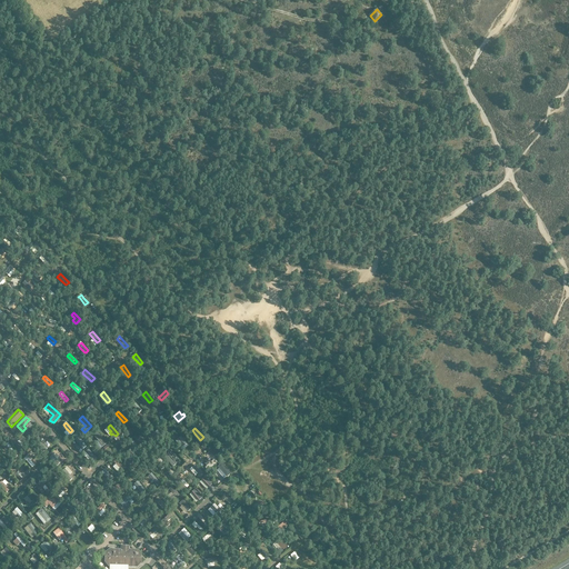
[(96,440),(97,439),(98,438),(100,441),(102,445),(106,442),(97,432),(95,435),(96,435),(92,437),(96,440)]
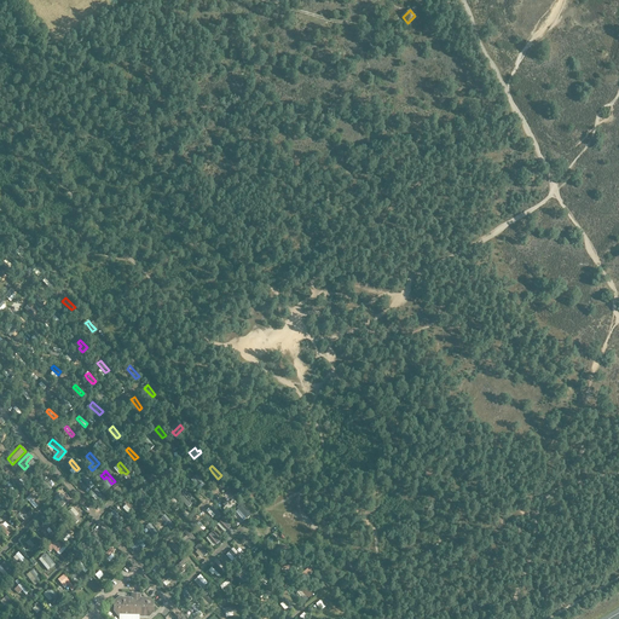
[(157,485),(160,481),(150,470),(146,474),(157,485)]
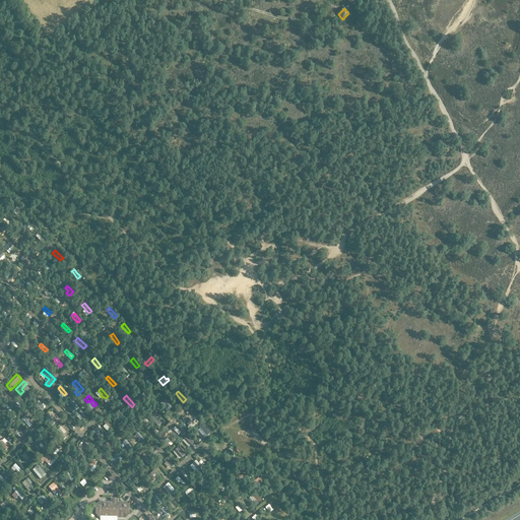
[(75,407),(77,406),(78,405),(77,404),(72,398),(69,400),(75,407)]
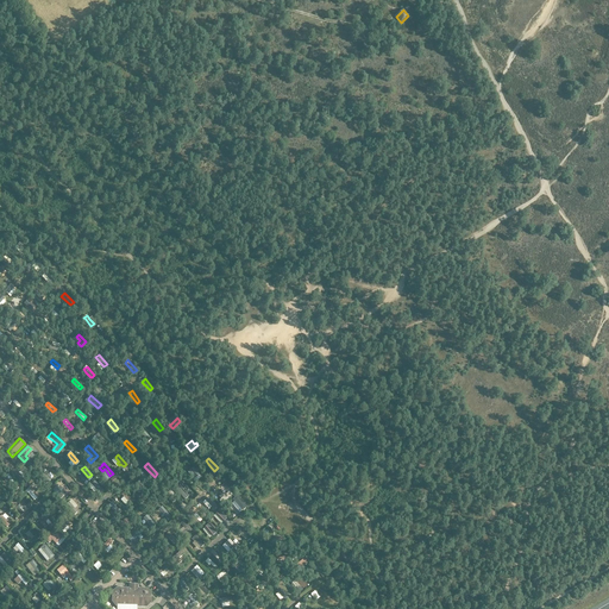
[(194,469),(188,473),(194,479),(200,475),(194,469)]
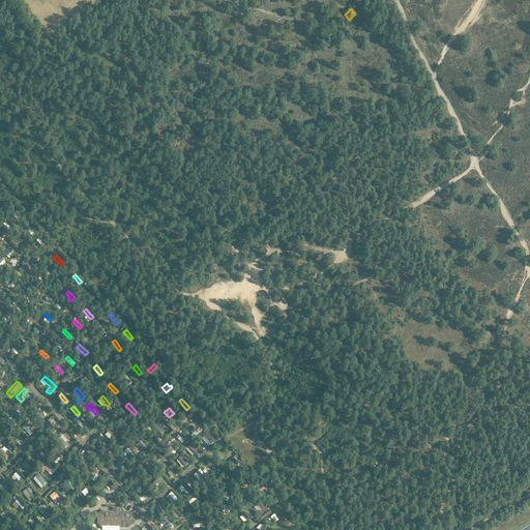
[(18,414),(15,410),(13,409),(10,411),(17,419),(20,416),(19,415),(20,415),(19,413),(18,414)]
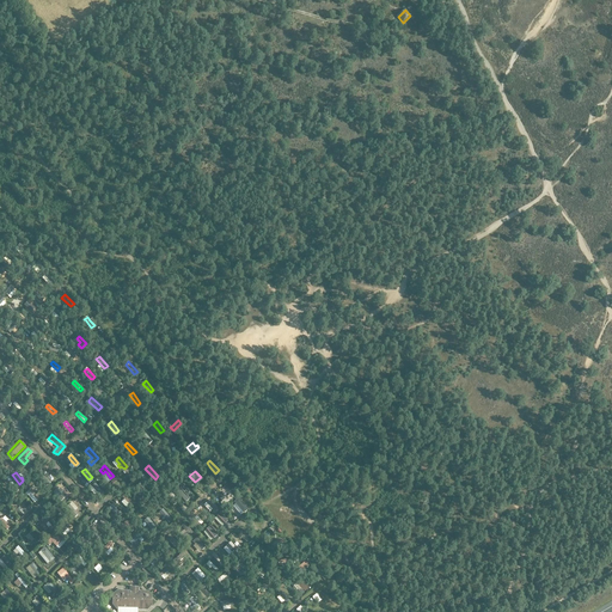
[(139,487),(147,496),(150,494),(142,484),(139,487)]
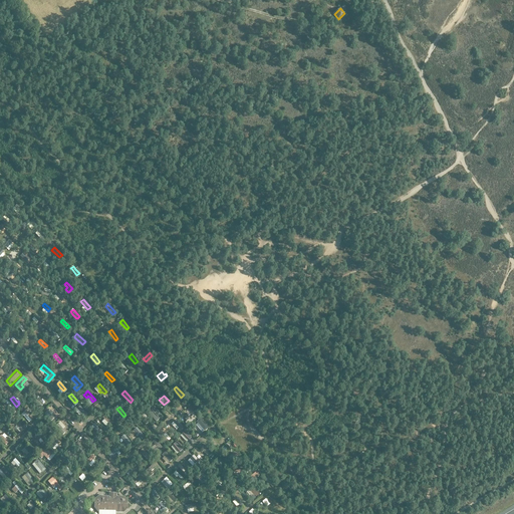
[(151,410),(148,413),(156,422),(159,419),(151,410)]
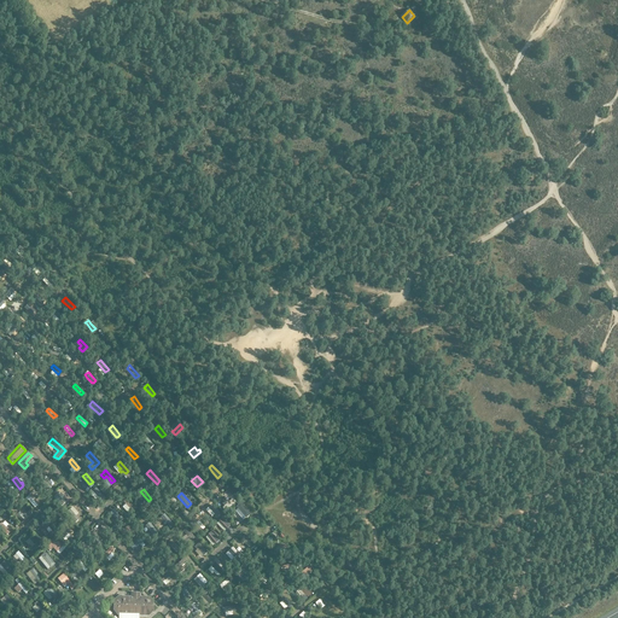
[(62,506),(65,503),(57,495),(54,497),(62,506)]
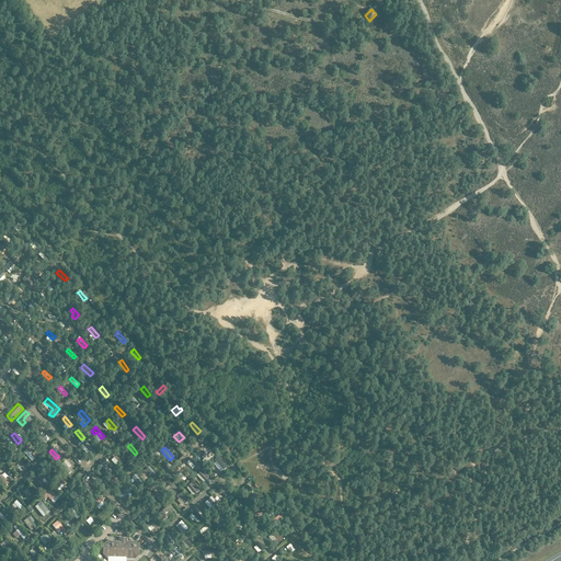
[(34,459),(30,454),(26,450),(24,453),(32,461),(34,459)]
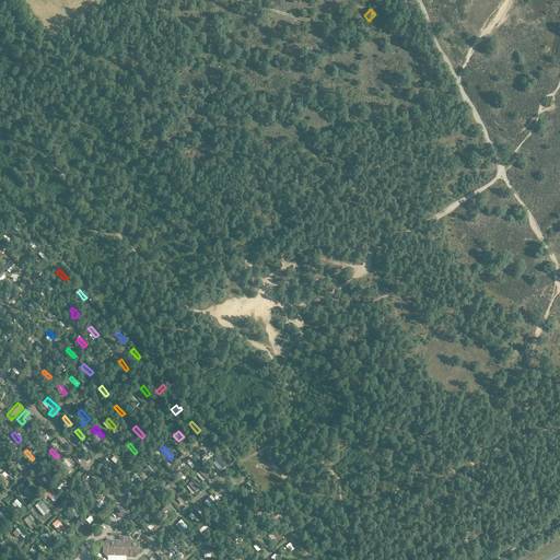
[(119,464),(124,459),(115,451),(112,454),(119,464)]
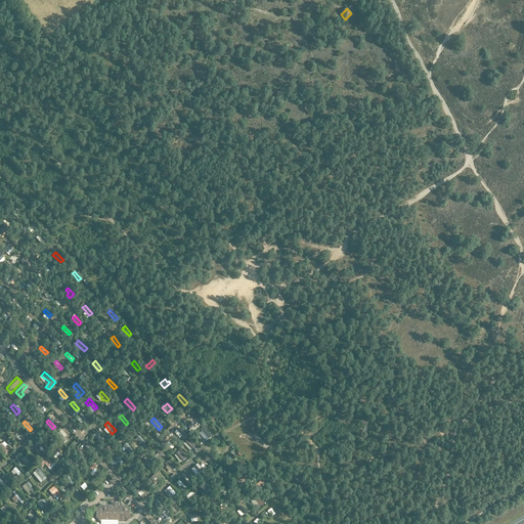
[(154,429),(147,422),(145,424),(151,431),(154,429)]
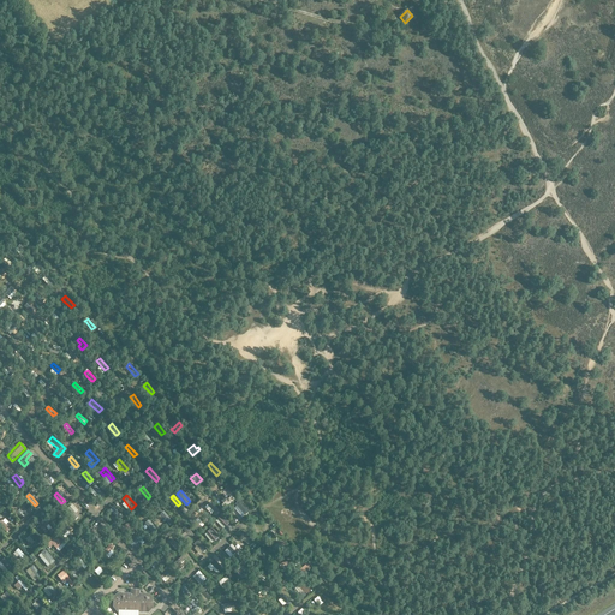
[(237,506),(245,517),(250,513),(240,502),(237,506)]
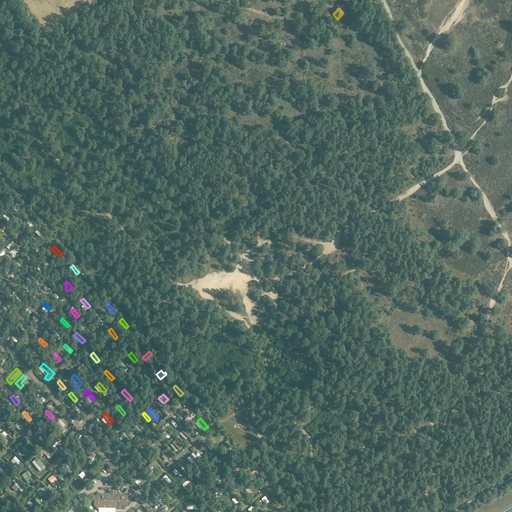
[(65,431),(58,422),(55,425),(63,433),(65,431)]
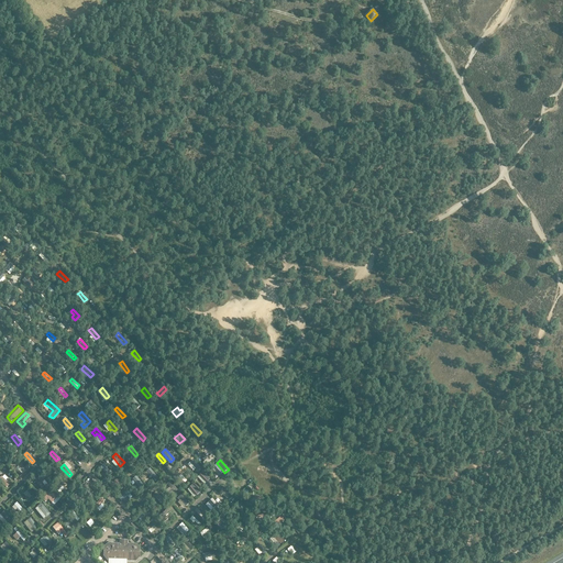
[(59,476),(63,474),(55,465),(52,467),(59,476)]
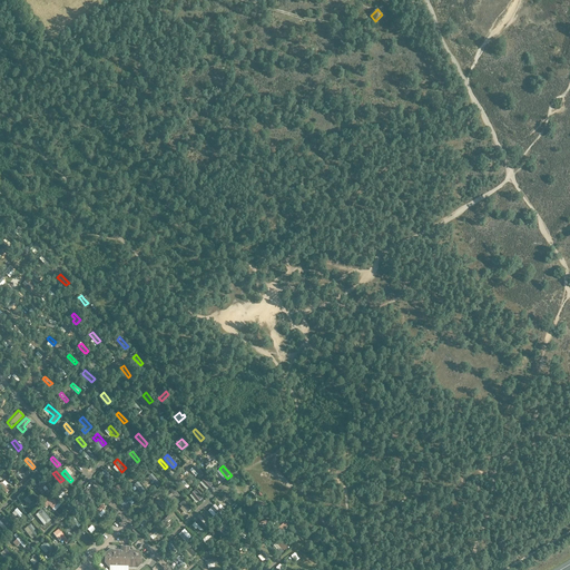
[(19,477),(20,474),(21,474),(19,472),(17,474),(16,472),(12,475),(20,483),(22,480),(19,477)]
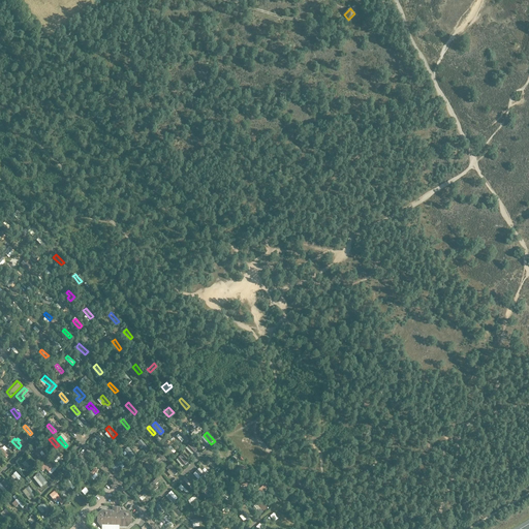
[(137,443),(138,443),(141,446),(139,447),(141,449),(143,448),(146,453),(149,449),(141,440),(137,443)]
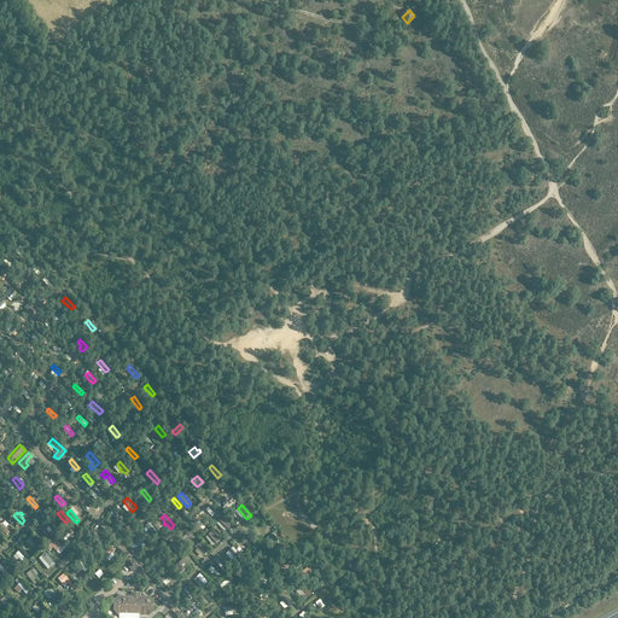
[(223,518),(219,522),(227,530),(232,526),(223,518)]
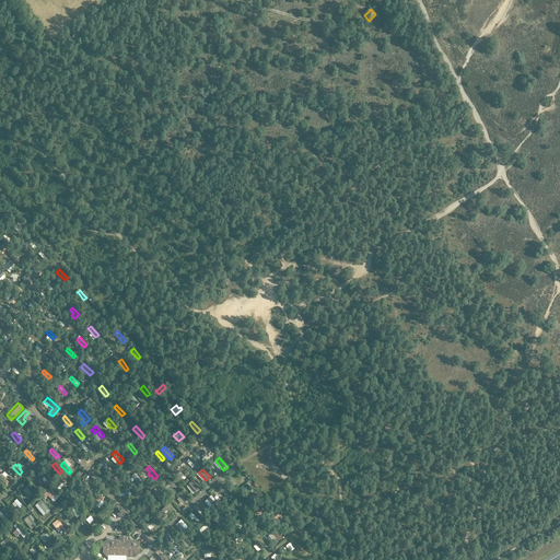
[(127,476),(128,478),(132,475),(135,478),(138,482),(140,480),(132,471),(127,476)]
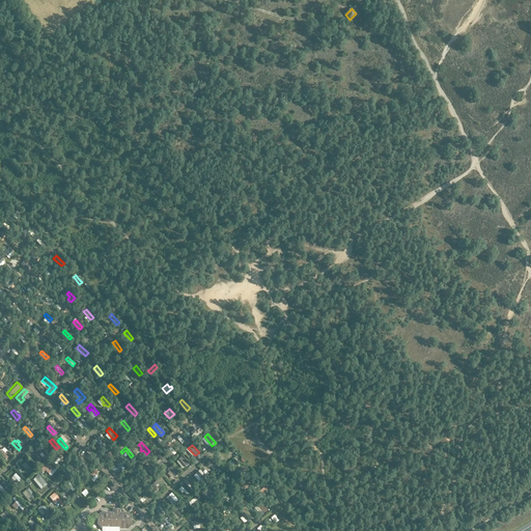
[(38,448),(36,450),(43,458),(45,456),(38,448)]
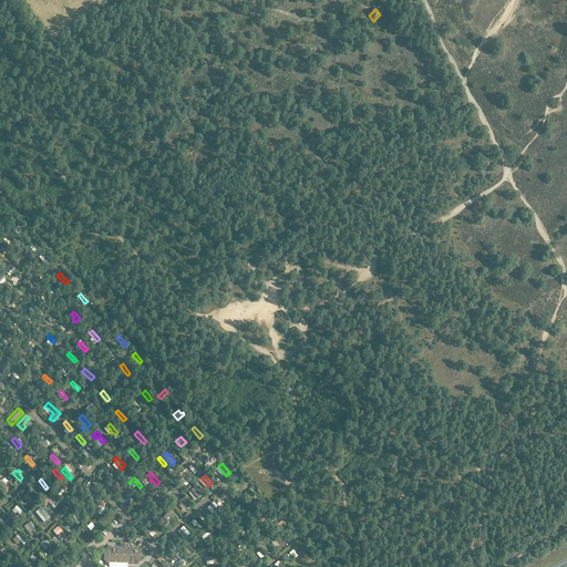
[(2,481),(0,482),(0,484),(7,492),(10,488),(2,481)]
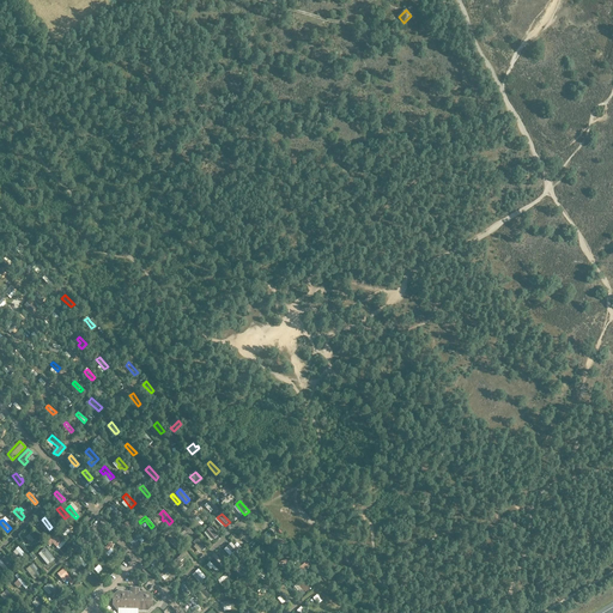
[(123,525),(123,526),(132,534),(134,532),(126,522),(123,525)]
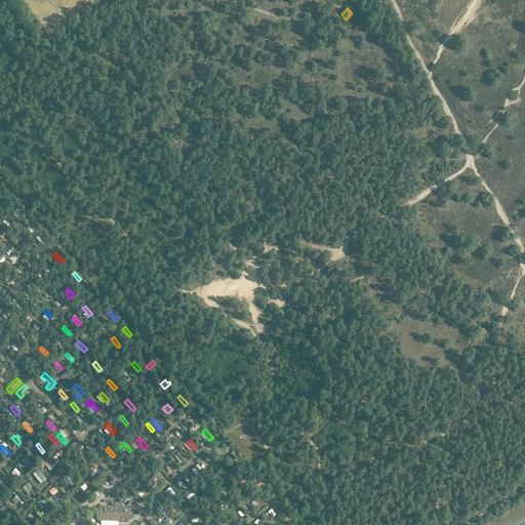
[(160,462),(166,457),(159,449),(157,450),(156,451),(160,456),(155,460),(157,463),(159,461),(160,462)]
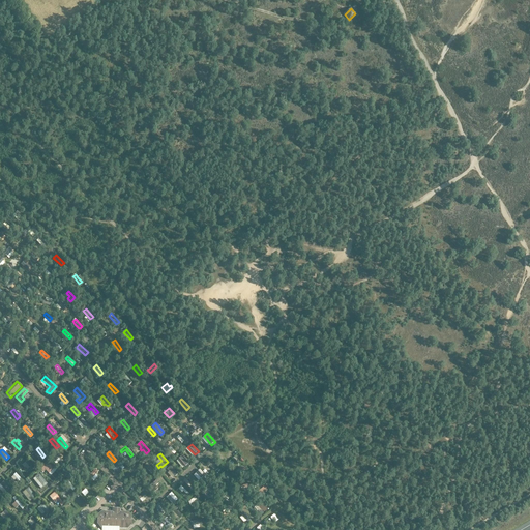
[(68,458),(65,454),(57,463),(60,466),(68,458)]
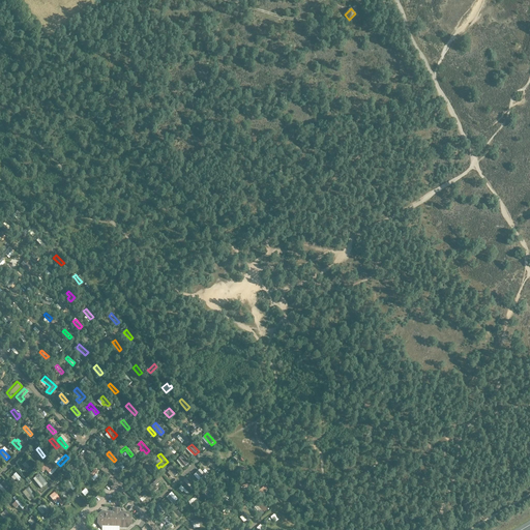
[(83,455),(80,459),(85,465),(88,462),(83,455)]
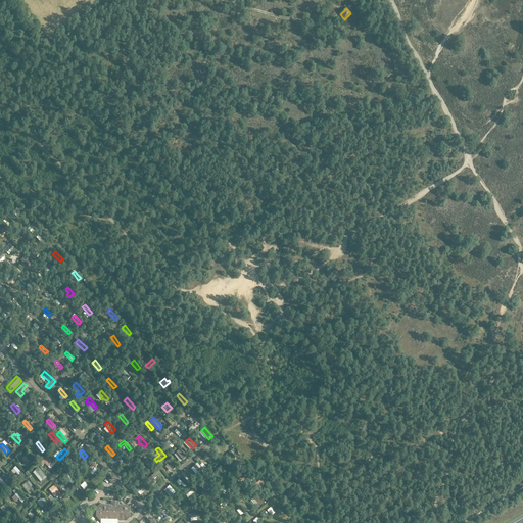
[(180,450),(176,454),(182,461),(186,458),(180,450)]
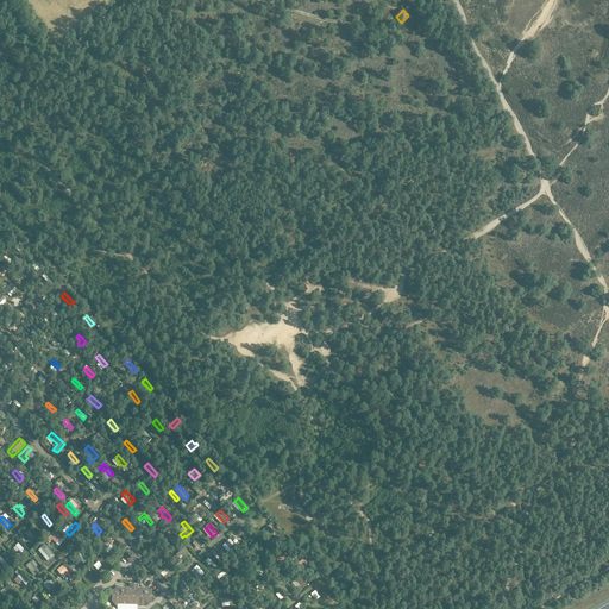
[(249,539),(253,535),(243,526),(239,529),(249,539)]
